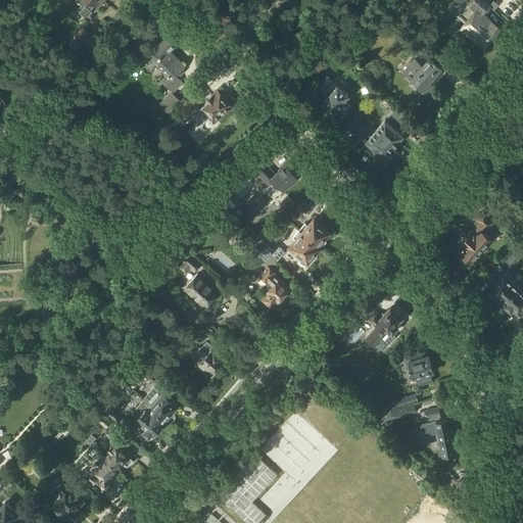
[(77,0),(77,1),(82,5),(78,9),(80,11),(80,12),(86,18),(92,11),(90,10),(95,5),(98,8),(104,1),(102,0),(77,0)]
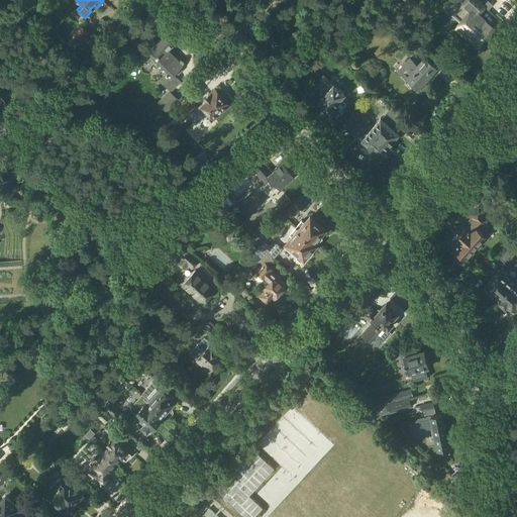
[(484,6),(477,0),(468,0),(454,14),(463,23),(458,28),(477,44),(491,29),(475,14),(483,6),(484,7),(484,6)]
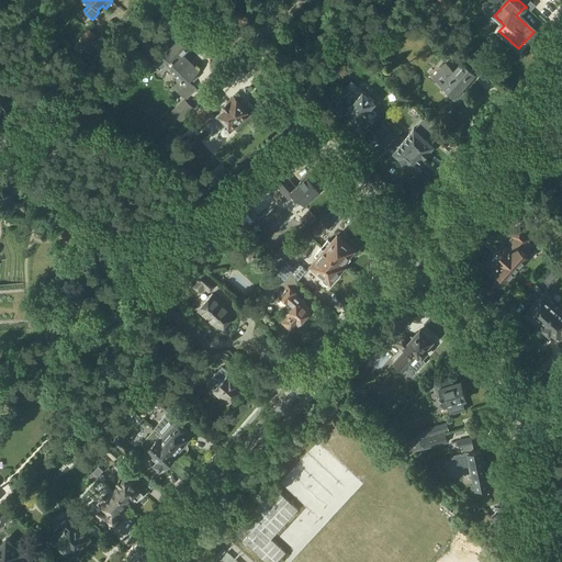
[(88,29),(78,40),(86,46),(96,35),(88,29)]
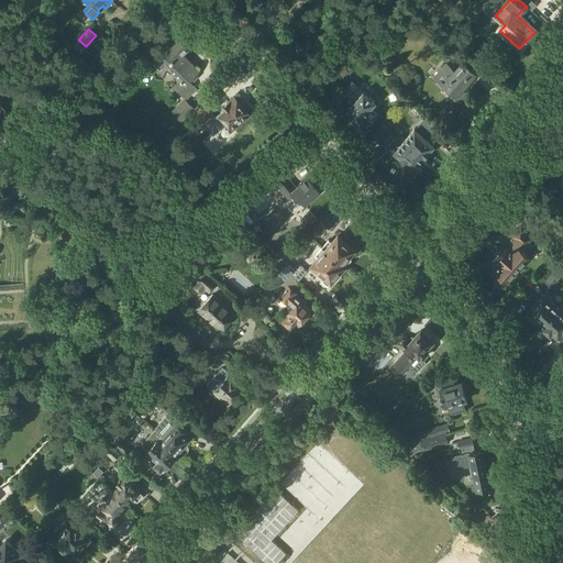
[(460,59),(465,53),(451,40),(445,45),(460,59)]
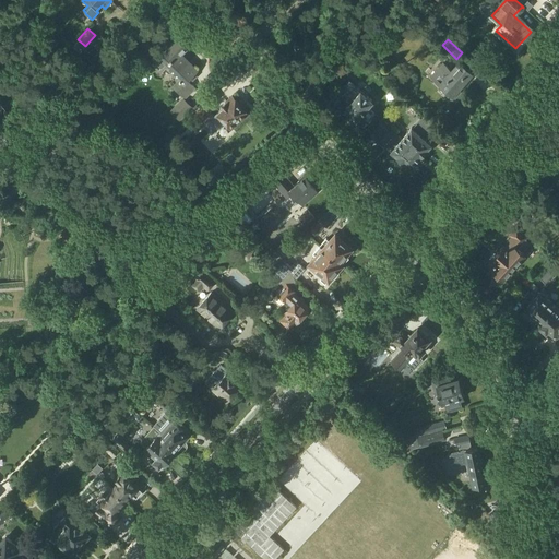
[(197,71),(180,55),(187,49),(177,40),(157,61),(153,66),(159,72),(164,68),(166,66),(180,80),(174,86),(186,98),(194,87),(190,83),(197,76),(194,74),(197,71)]
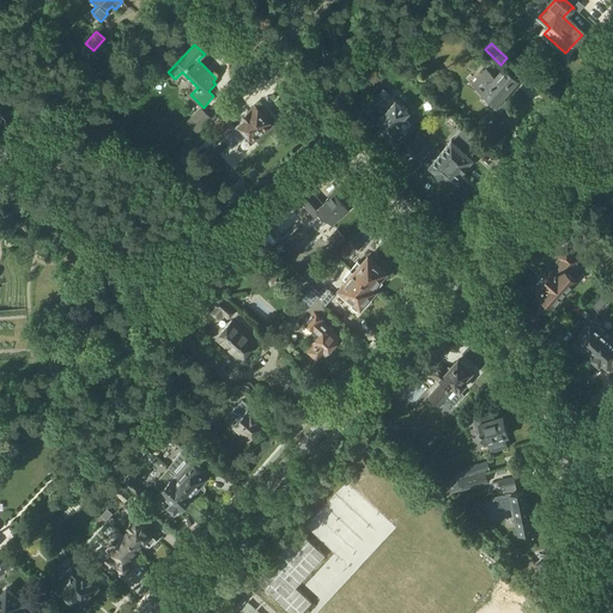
[(497,77),(486,68),(472,84),(479,89),(493,102),(490,107),(496,113),(501,111),(508,104),(508,99),(504,97),(519,80),(504,68),(497,77)]
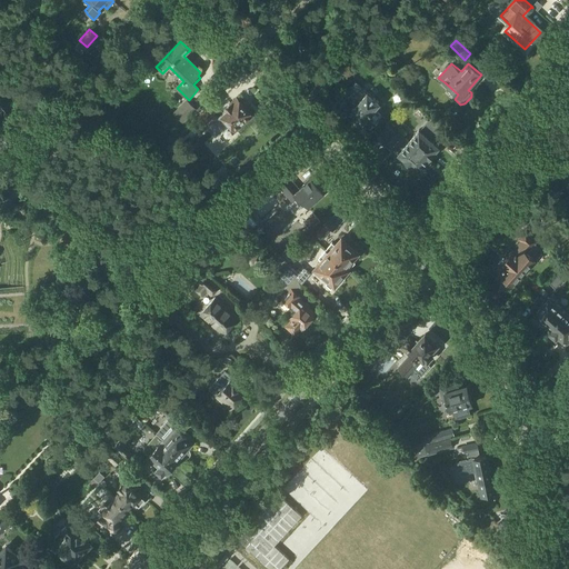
[(362,123),(368,118),(375,123),(381,116),(375,110),(380,103),(356,82),(345,95),(352,101),(352,100),(358,105),(350,112),(357,119),(356,121),(359,125),(361,122),(362,123)]
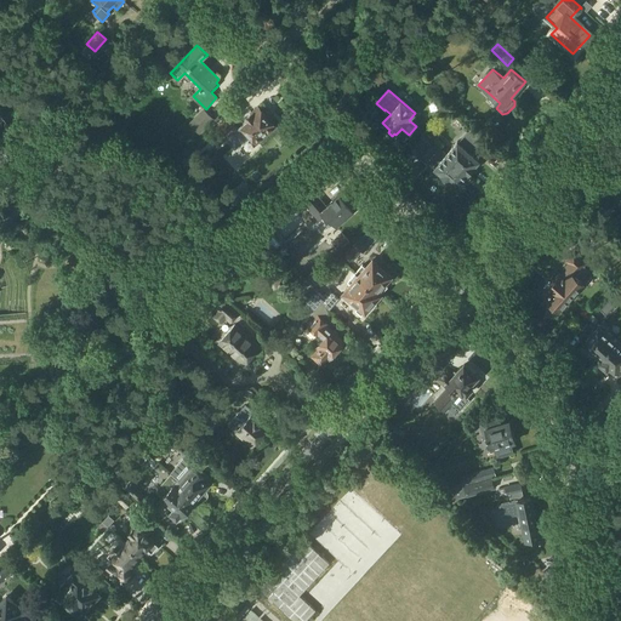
[(257,143),(275,126),(258,108),(246,118),(249,120),(238,130),(231,120),(211,137),(218,146),(226,140),(235,149),(238,147),(239,148),(241,144),(250,136),(257,143)]
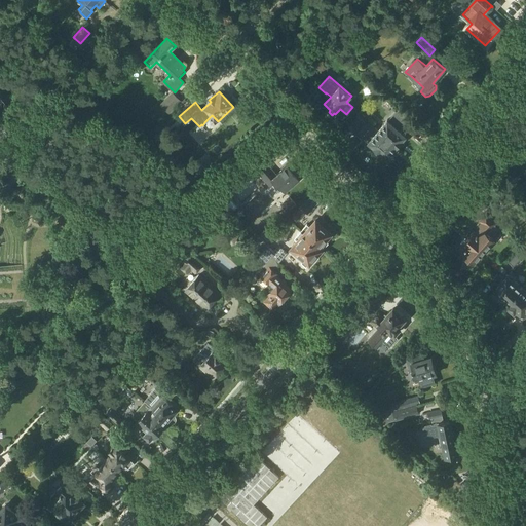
[(168,113),(181,101),(173,94),(160,105),(168,113)]
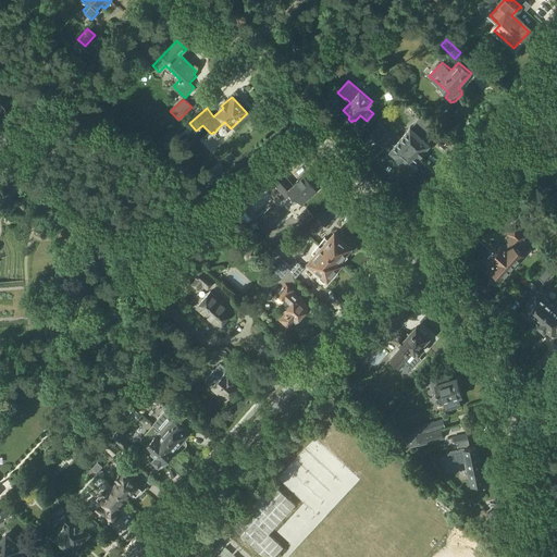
[(400,139),(420,157),(428,149),(426,148),(431,144),(422,137),(426,133),(428,133),(433,126),(421,116),(411,127),(410,127),(400,138),(400,139)]
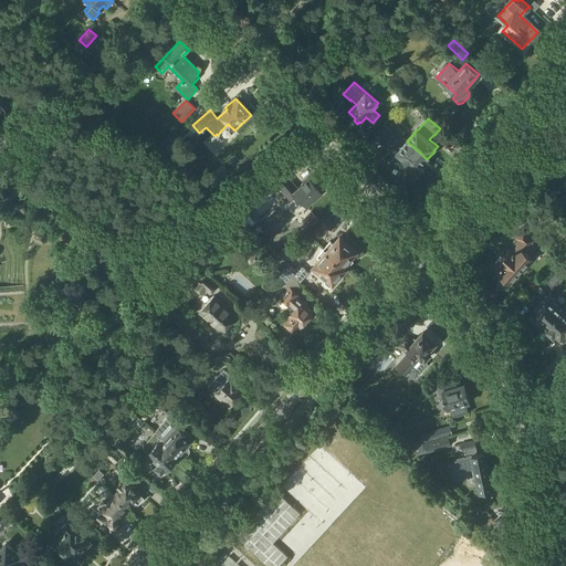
[(386,124),(377,134),(384,139),(392,129),(386,124)]
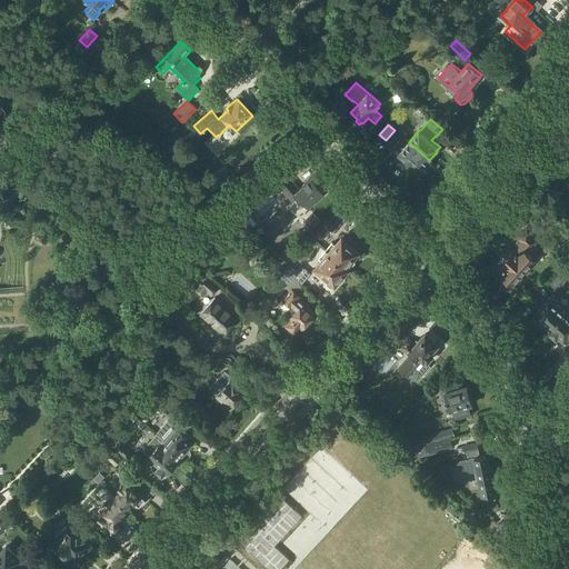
[(425,166),(429,160),(409,142),(409,141),(403,137),(392,149),(399,153),(399,155),(405,159),(405,160),(412,167),(419,171),(420,170),(422,172),(427,167),(425,166)]
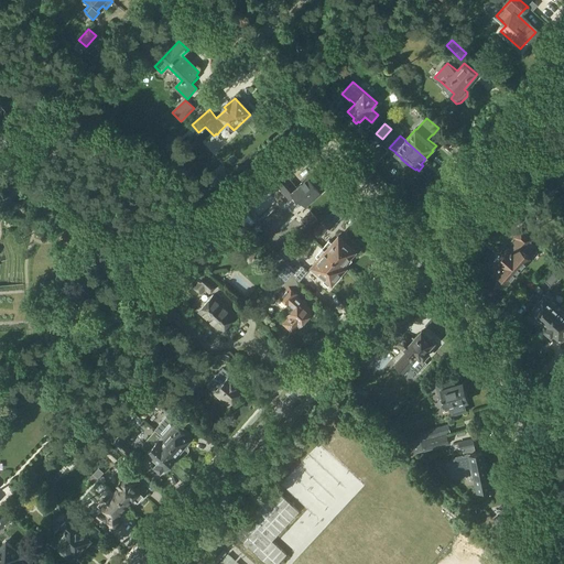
[(297,187),(288,176),(278,185),(290,199),(295,195),(299,199),(300,197),(306,205),(322,192),(321,190),(321,187),(317,183),(315,183),(310,176),(297,187)]
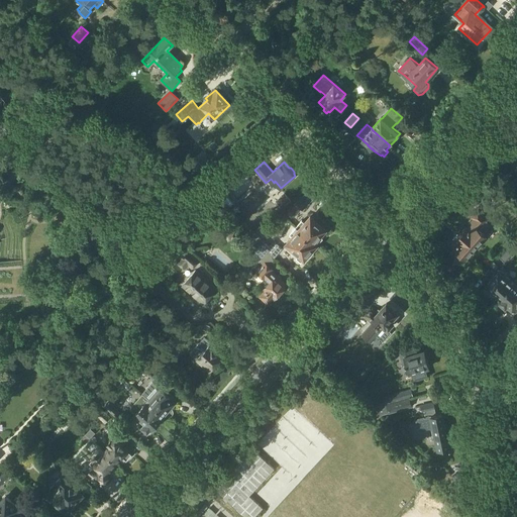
[(501,195),(507,189),(501,184),(496,190),(501,195)]
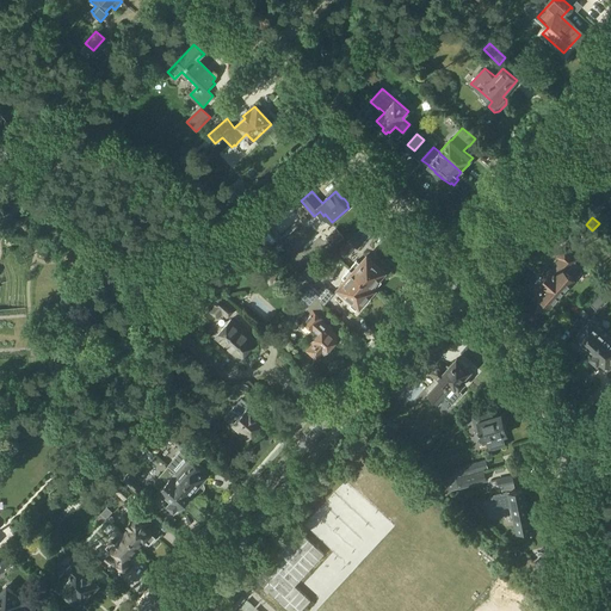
[(360,242),(369,233),(363,227),(355,236),(350,241),(357,248),(362,244),(360,242)]
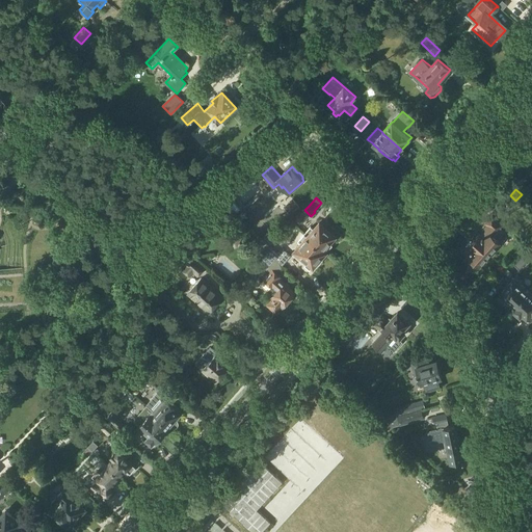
[(298,207),(293,200),(284,208),(290,214),(298,207)]
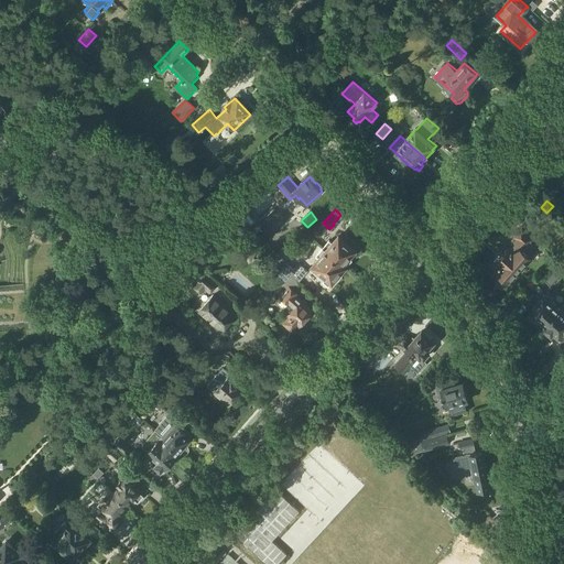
[(76,238),(73,230),(63,234),(65,242),(76,238)]
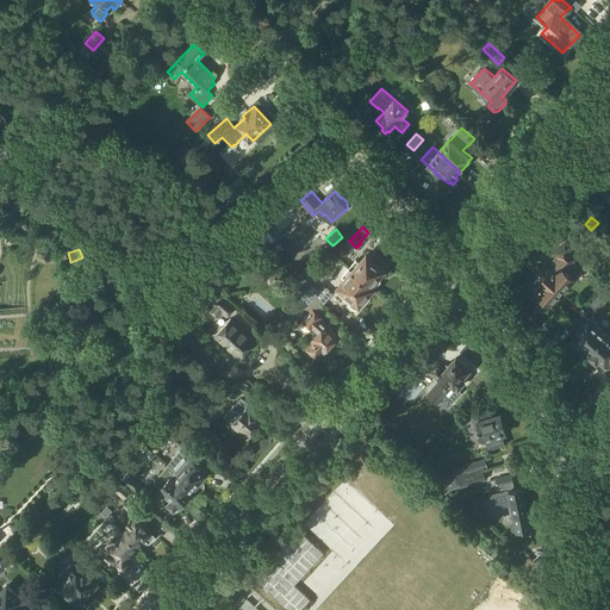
[(534,292),(540,298),(539,300),(543,304),(546,303),(548,305),(573,277),(565,269),(574,259),(564,249),(558,256),(560,259),(551,268),(536,284),(539,286),(534,292)]
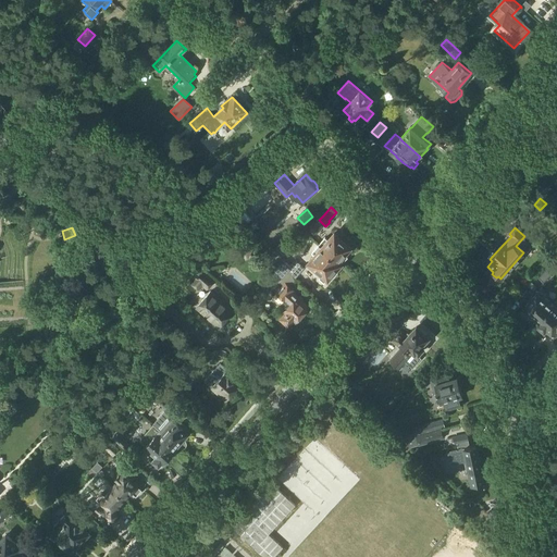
[(318,245),(341,264),(347,257),(345,255),(350,248),(334,234),(329,240),(324,238),(318,245)]
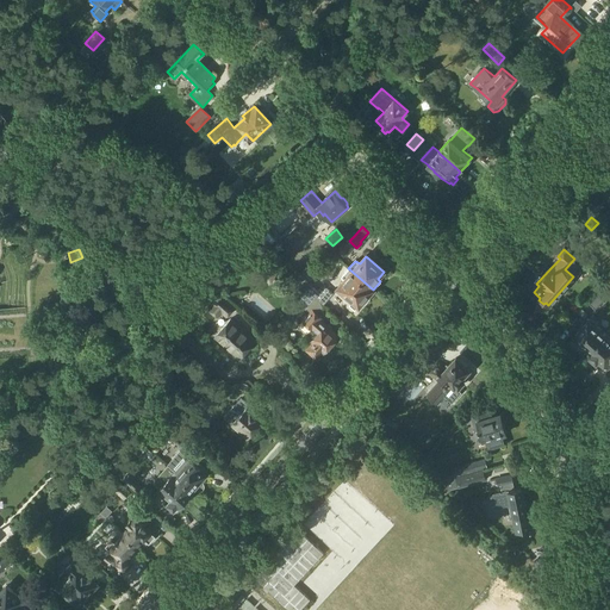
[(269,285),(272,284),(278,269),(277,267),(268,263),(266,265),(260,278),(261,280),(269,285)]
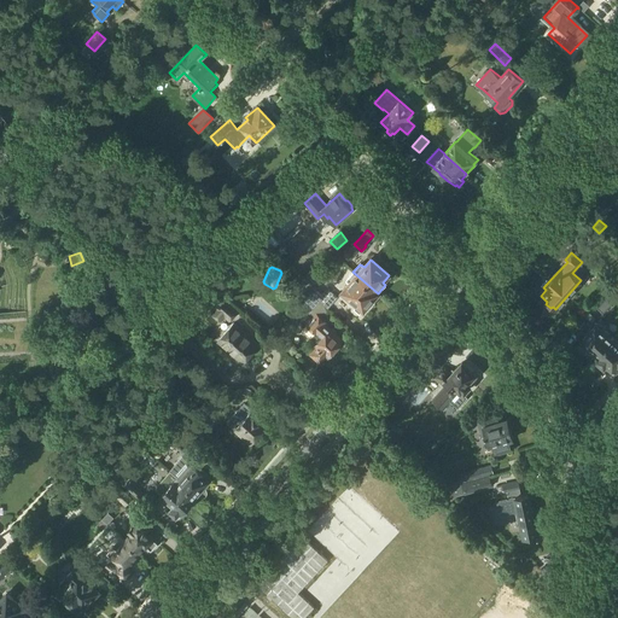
[(377,295),(378,293),(353,272),(345,280),(350,284),(342,292),(357,305),(354,309),(360,313),(362,309),(363,310),(372,301),(373,302),(378,296),(377,295)]
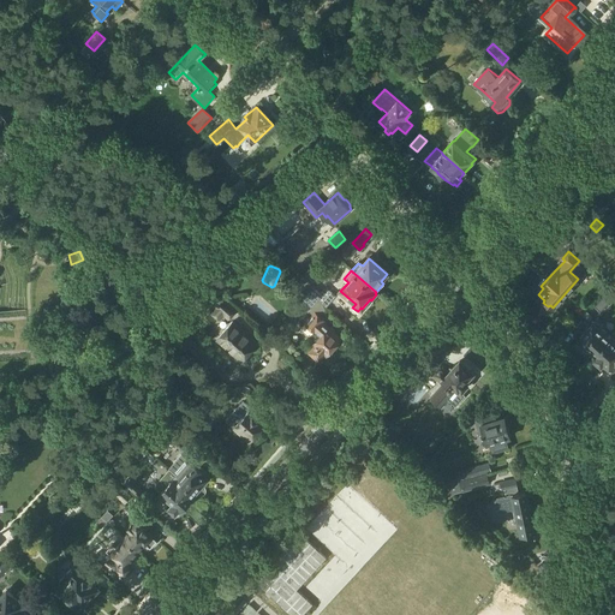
[(300,285),(305,290),(326,308),(336,296),(326,286),(321,292),(305,279),(300,285)]
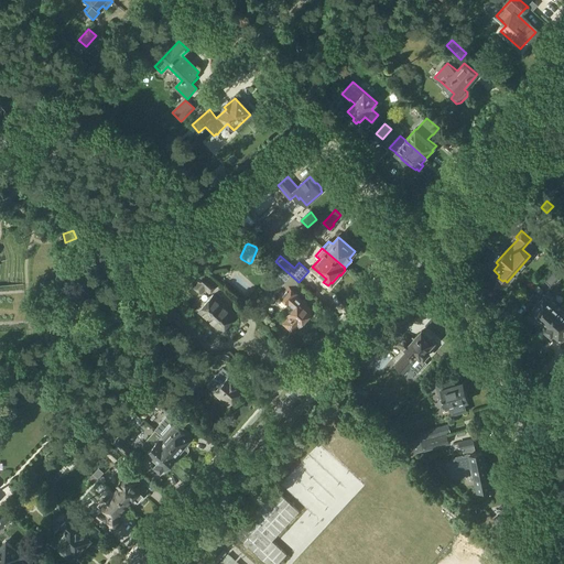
[(299,327),(314,311),(296,295),(297,294),(292,290),(299,283),(299,282),(280,266),(271,275),(285,290),(279,296),(293,310),(286,316),(289,317),(283,324),(292,332),(297,326),(299,327)]
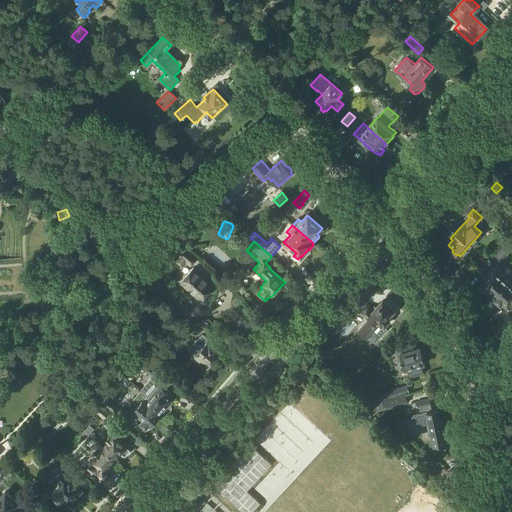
[(500,262),(511,249),(503,241),(492,254),(500,262)]
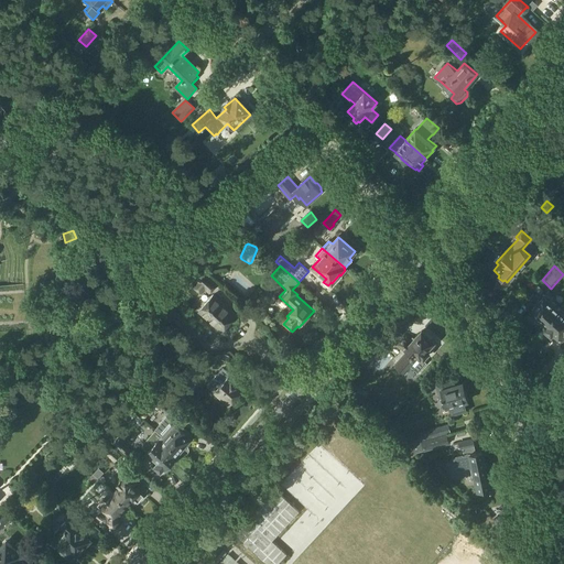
[(217,284),(199,270),(193,278),(196,282),(205,290),(209,293),(217,284)]
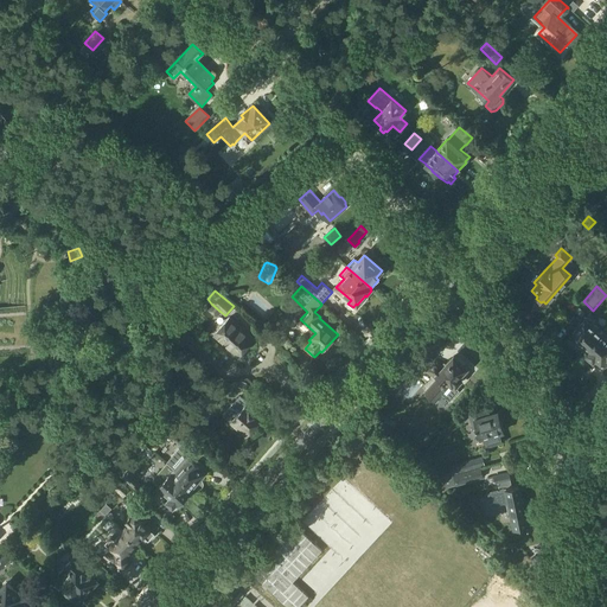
[(570,336),(587,350),(601,333),(592,325),(594,323),(588,317),(570,336)]
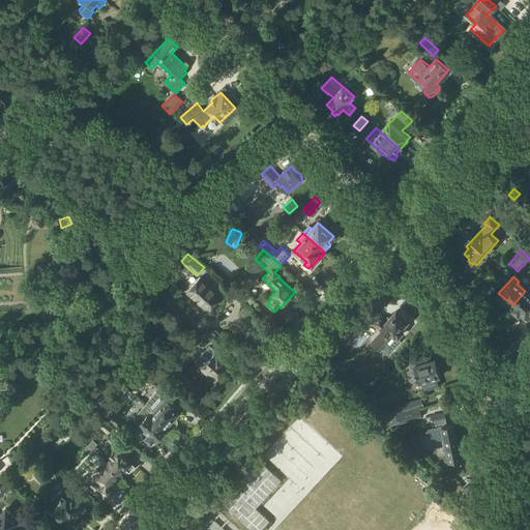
[(222,296),(200,277),(186,293),(208,312),(222,296)]
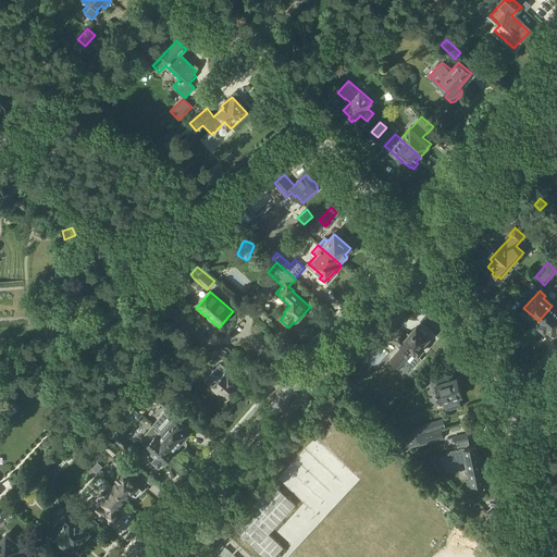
[(556,299),(552,306),(539,321),(540,322),(537,324),(544,331),(546,329),(555,336),(556,333),(556,299)]
